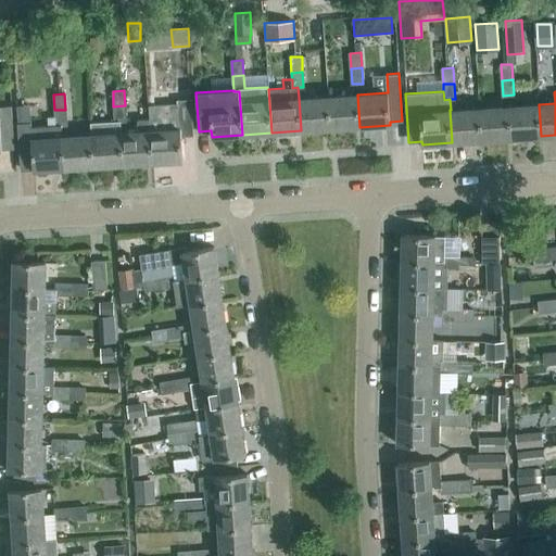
[(359,127),(357,95),(328,97),(330,128),(359,127)]
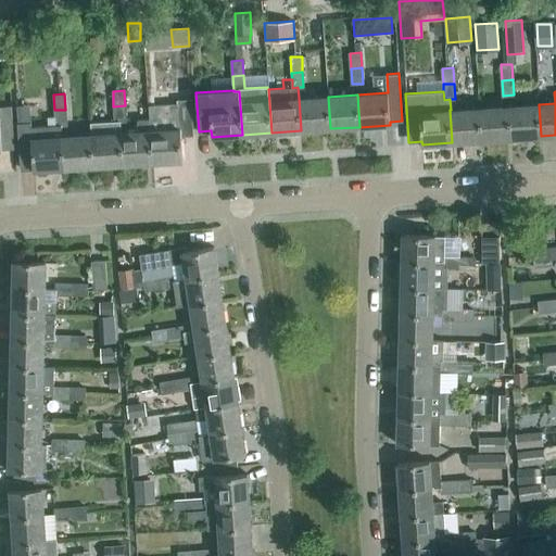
[(330,128),(328,97),(299,98),(301,130),(330,128)]
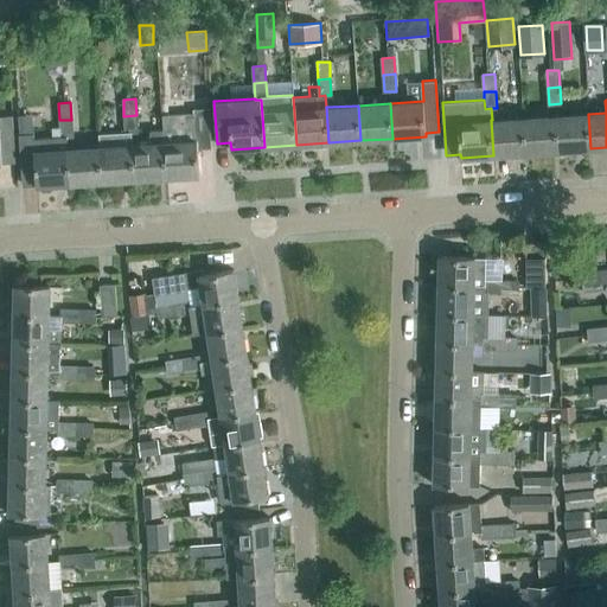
[(196,140),(164,142),(166,178),(199,176),(198,149),(211,148),(209,108),(193,109),(196,140)]
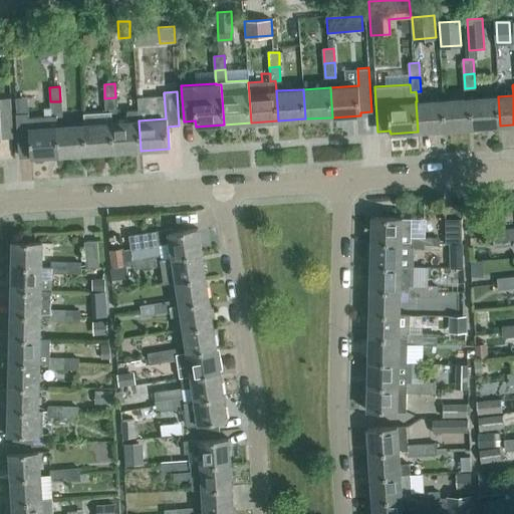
[(500,125),(498,96),(471,98),(473,127),(500,125)]
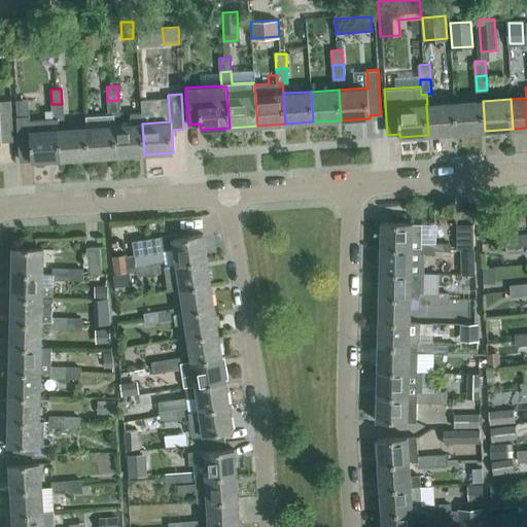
[(10,100),(0,100),(0,141),(1,142),(0,130),(12,129),(10,100)]
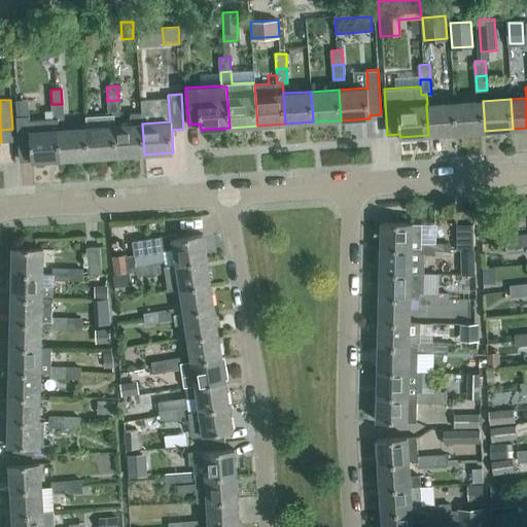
[(119,114),(118,100),(107,101),(108,114),(108,115),(115,115),(119,114)]
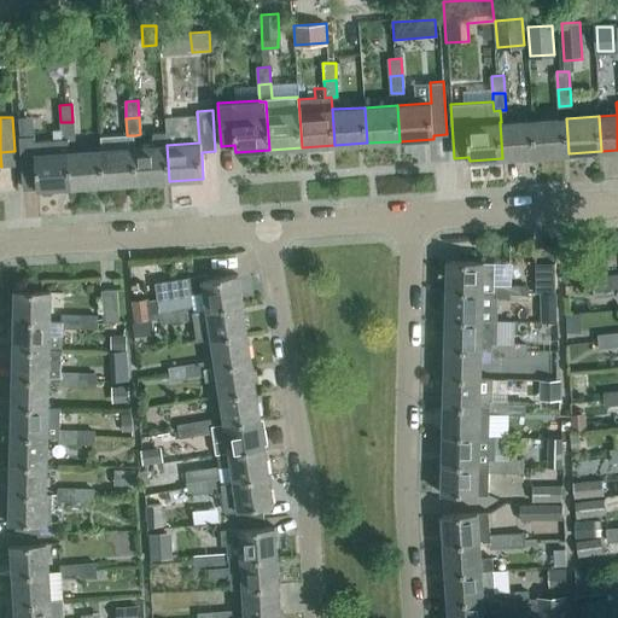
[(569,153),(566,118),(532,120),(535,156),(569,153)]
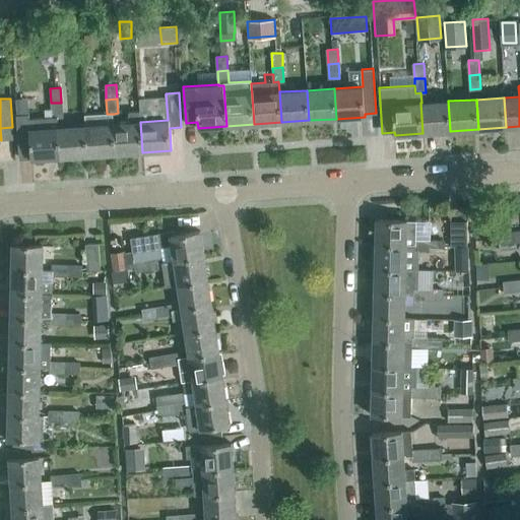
[(448,101),(421,103),(420,103),(423,133),(450,131),(448,101)]
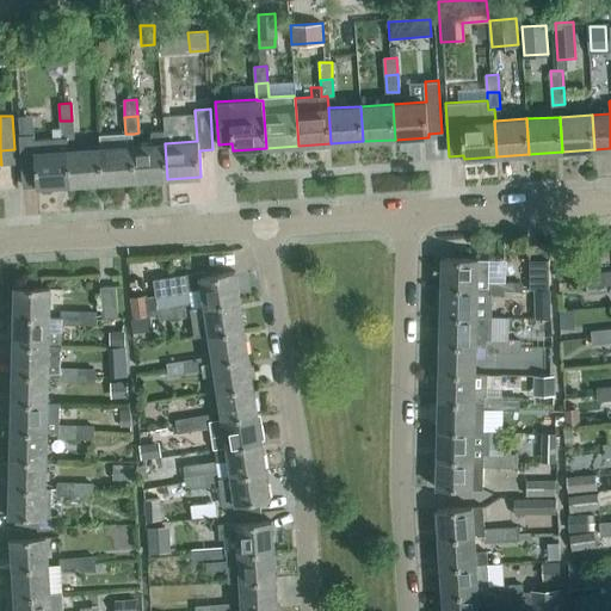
[(73,137),(72,121),(60,121),(61,137),(61,139),(67,137),(73,137)]
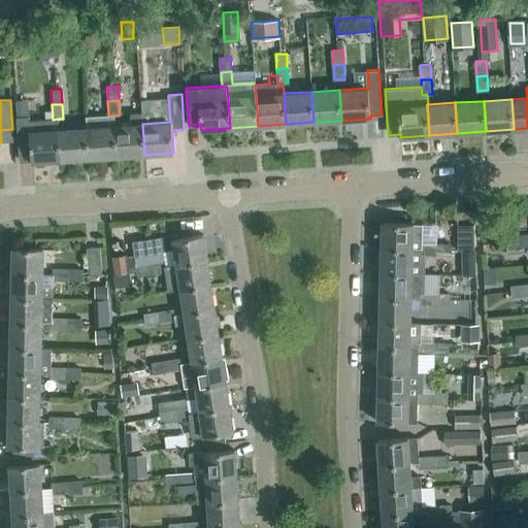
[(144,155),(142,124),(142,112),(130,113),(131,125),(116,126),(114,126),(117,156),(144,155)]
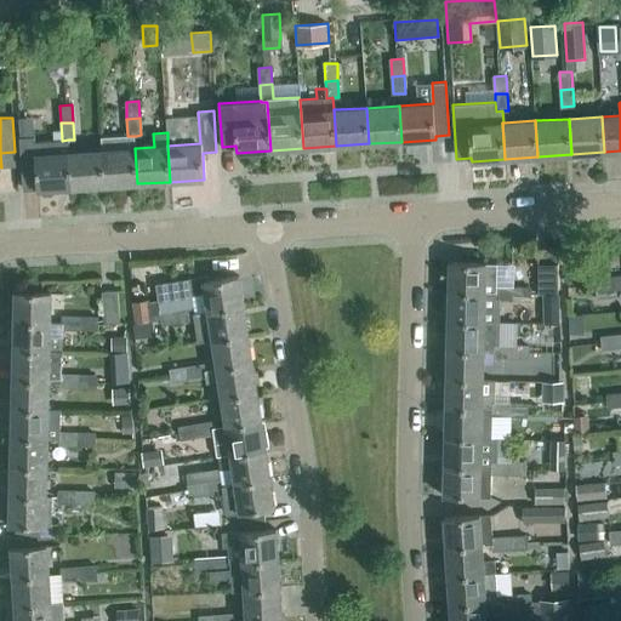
[(135,148),(136,148),(136,136),(127,136),(127,135),(101,137),(102,149),(104,186),(137,183),(135,148)]
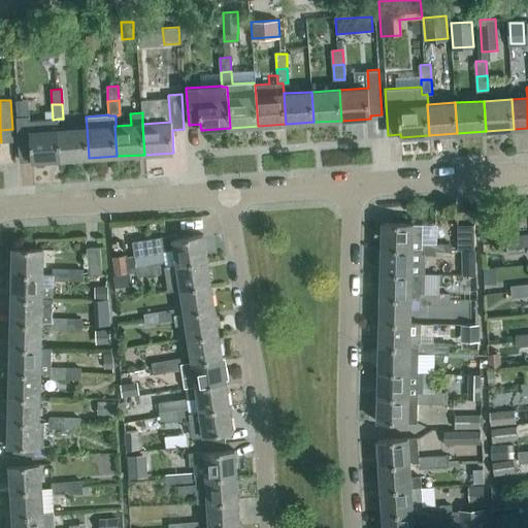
[(61,160),(59,129),(58,119),(53,120),(53,119),(30,121),(29,116),(17,117),(19,146),(31,145),(32,162),(61,160)]
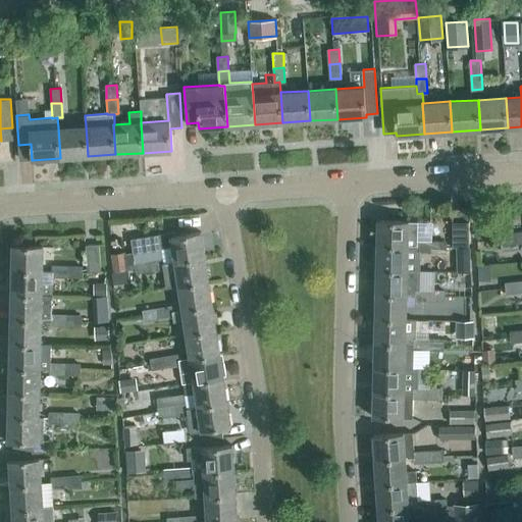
[(86,125),(58,127),(60,158),(88,156),(86,125)]
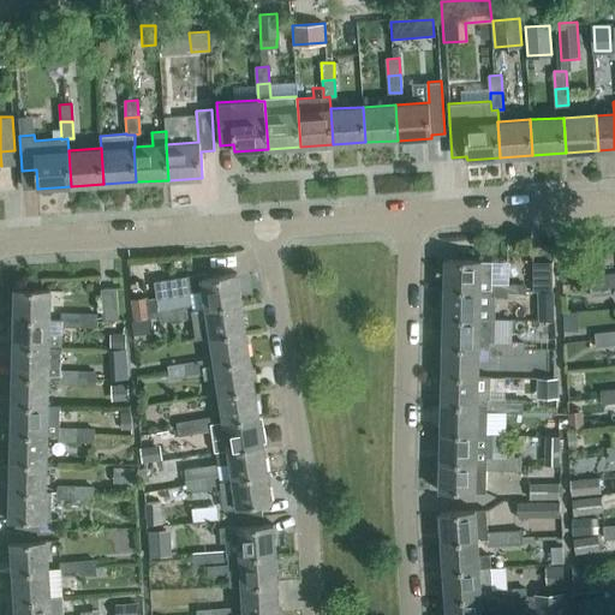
[(491,284),(491,270),(493,261),(481,261),(481,260),(446,260),(445,288),(490,290),(491,284)]
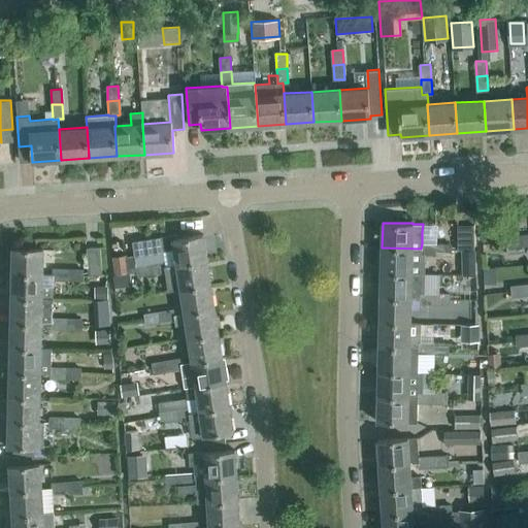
[(474,250),(474,225),(458,225),(458,250),(474,250)]
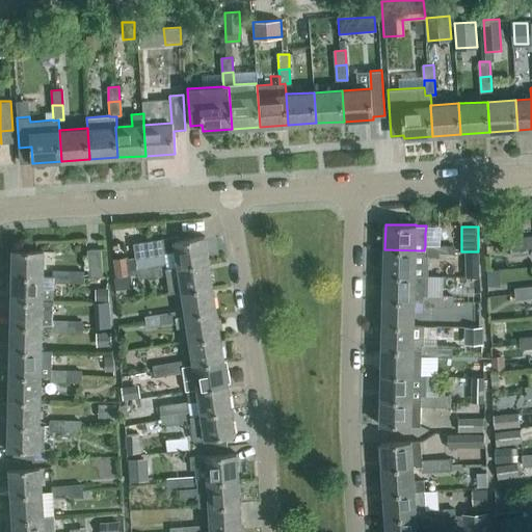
[(205,236),(180,240),(179,236),(161,238),(164,263),(153,265),(154,275),(168,273),(168,268),(179,267),(179,266),(209,262),(205,236)]
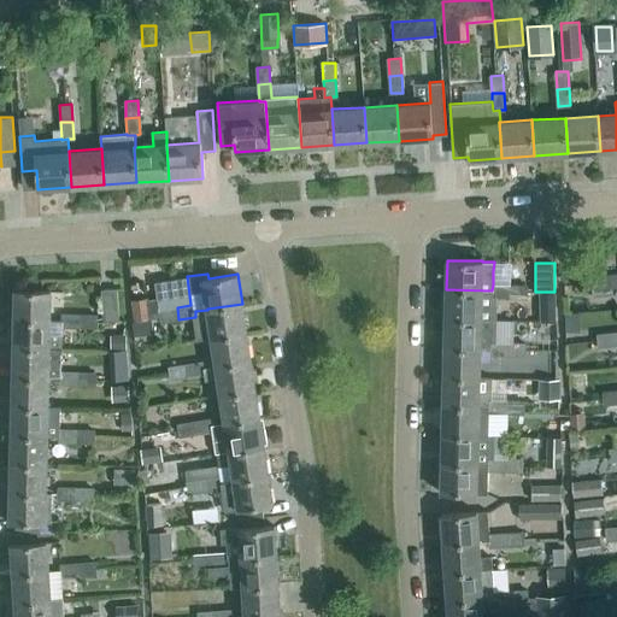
[(616,293),(616,286),(610,288),(609,275),(592,277),(593,295),(616,293)]
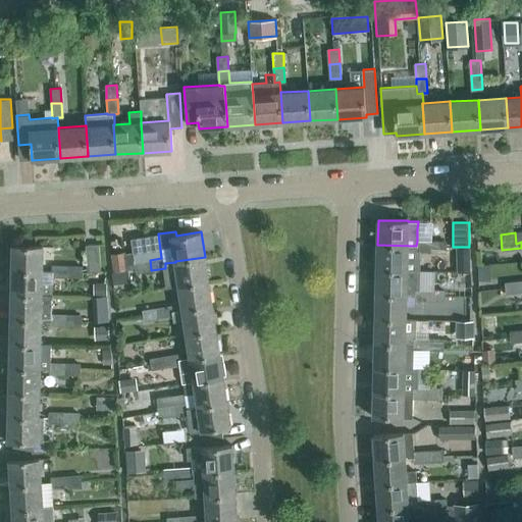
[(431,252),(431,241),(417,241),(416,246),(416,251),(431,252)]
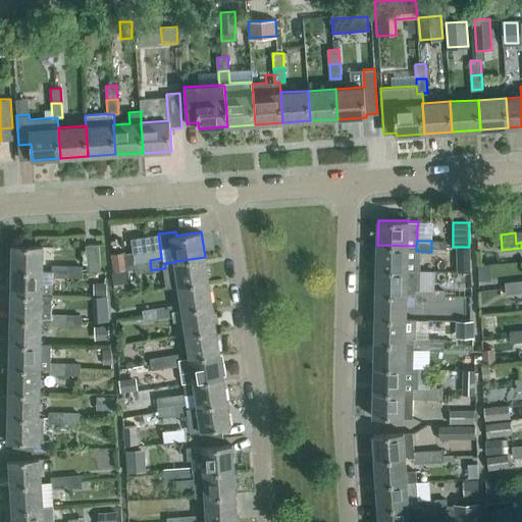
[(446,242),(431,241),(431,252),(446,252),(446,242)]
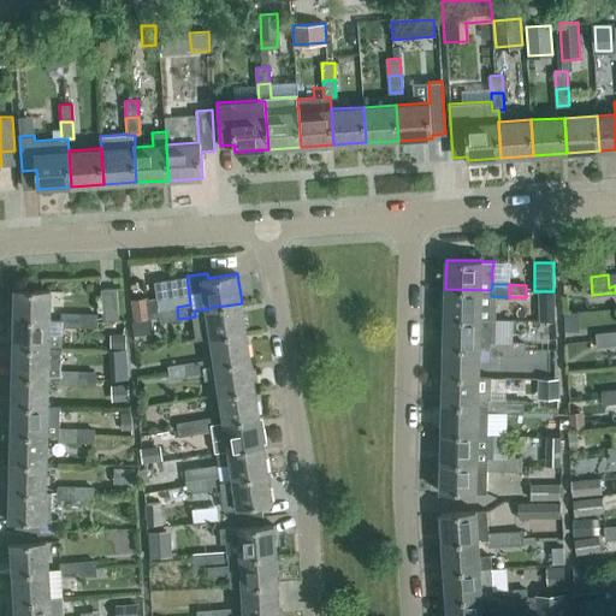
[(119,319),(117,288),(101,289),(105,321),(119,319)]
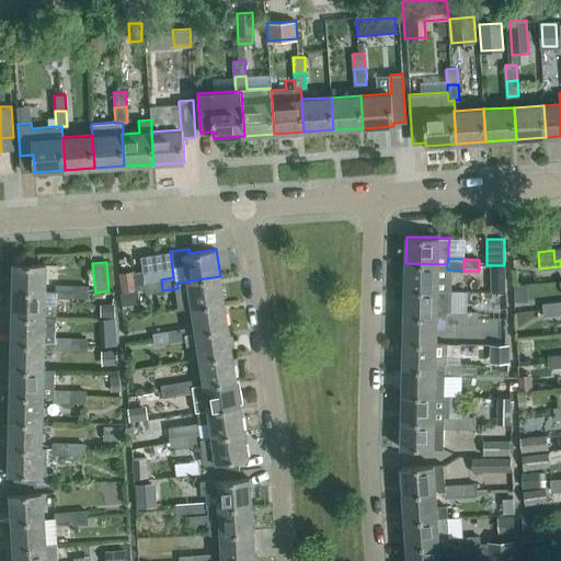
[(13,263),(13,290),(46,290),(46,264),(13,263)]
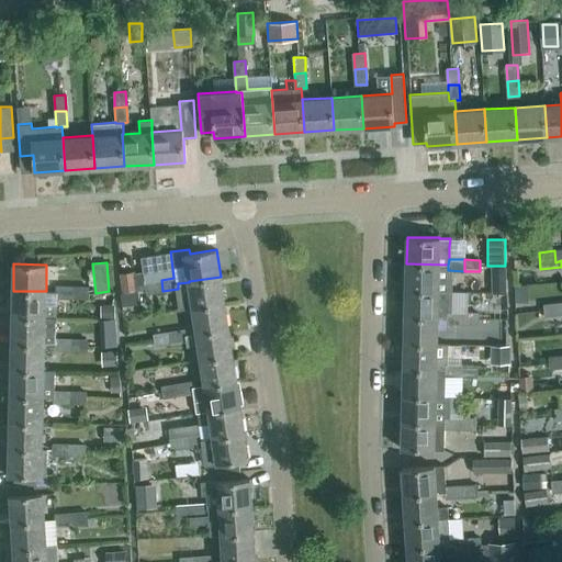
[(448,291),(448,270),(448,265),(406,263),(406,290),(447,291),(448,291)]
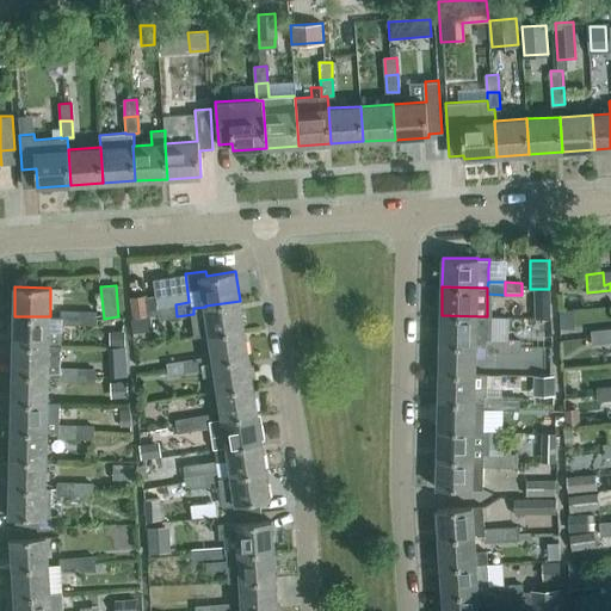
[(133,318),(150,314),(147,295),(129,297),(133,318)]
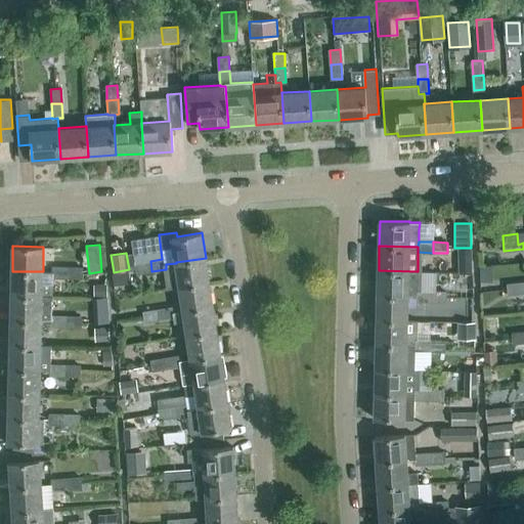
[(210,281),(206,258),(176,262),(176,263),(179,287),(210,281)]
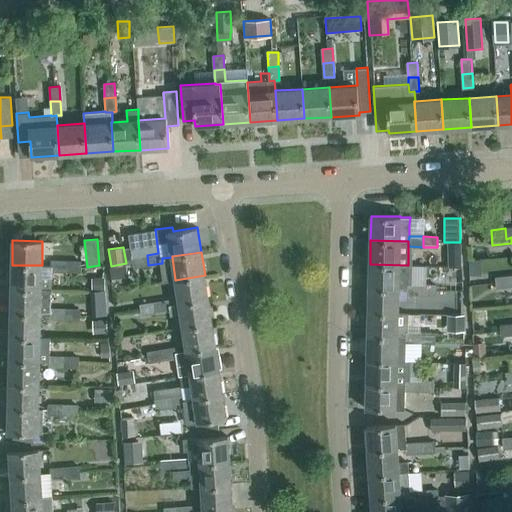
[(148,265),(147,255),(133,257),(134,267),(148,265)]
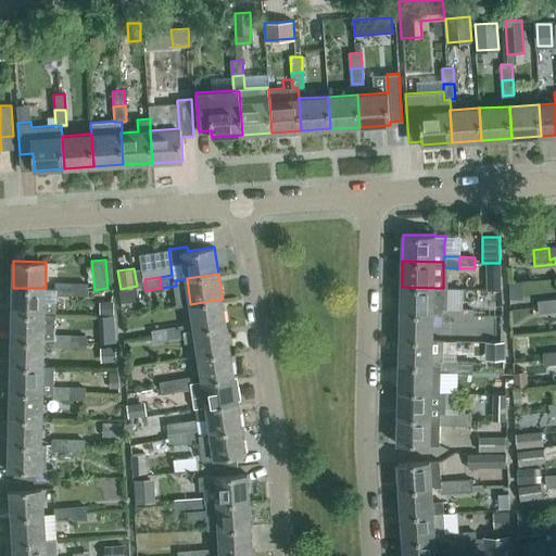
[(72,294),(72,283),(57,282),(57,294),(72,294)]
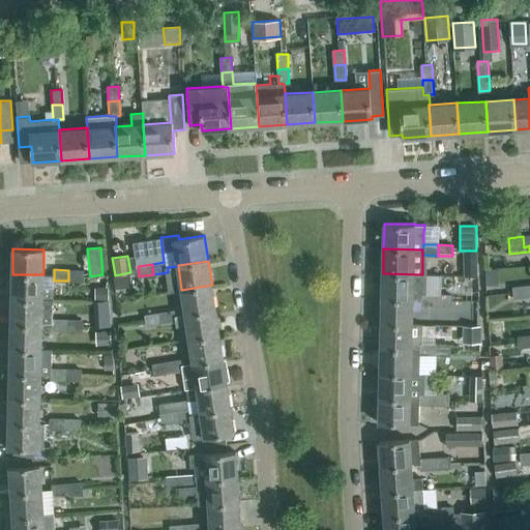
[(83,281),(83,270),(68,270),(68,281),(83,281)]
